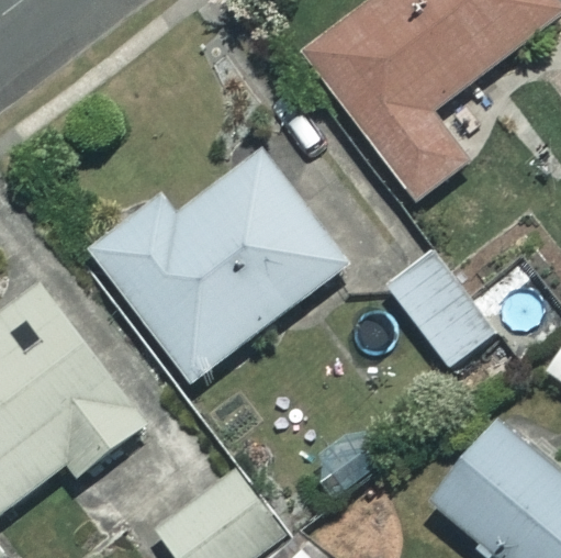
[(373,0),(303,53),(414,203),(469,163),(430,111),(560,13),(560,0),(373,0)]
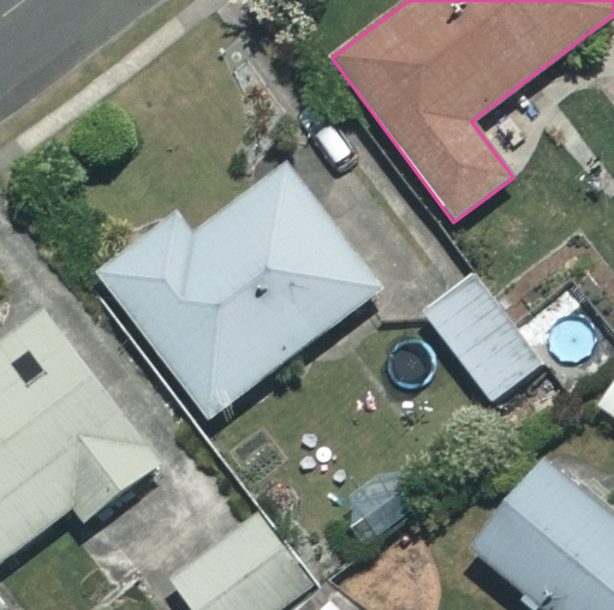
[(376,291),(282,168),(194,235),(178,216),(101,275),(210,418),(376,291)]
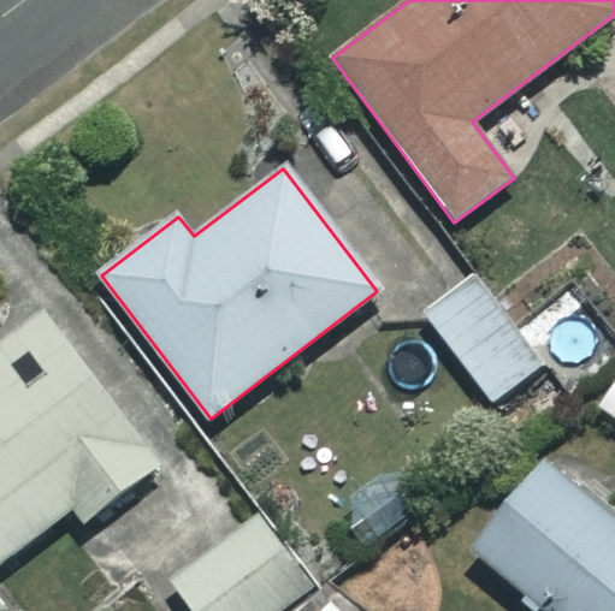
[(543,363),(473,271),(421,309),(491,403),(543,363)]
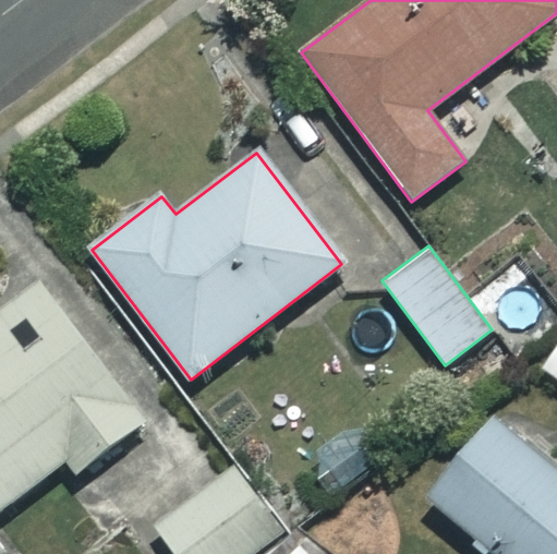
[(0,505),(64,459),(73,472),(143,423),(43,282),(0,312),(0,553),(4,553),(16,546),(0,522),(0,505)]
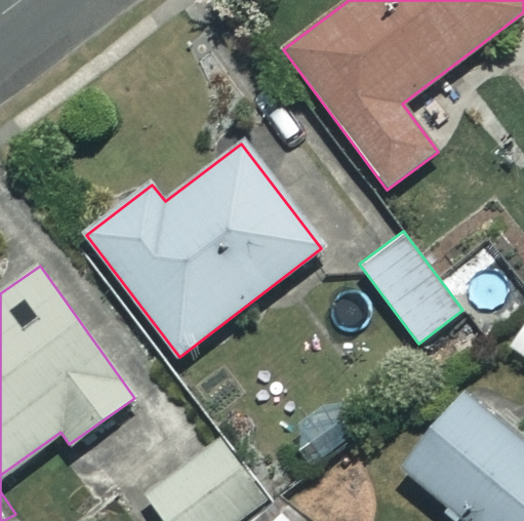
[(523,324),(509,346),(523,357),(523,324)]
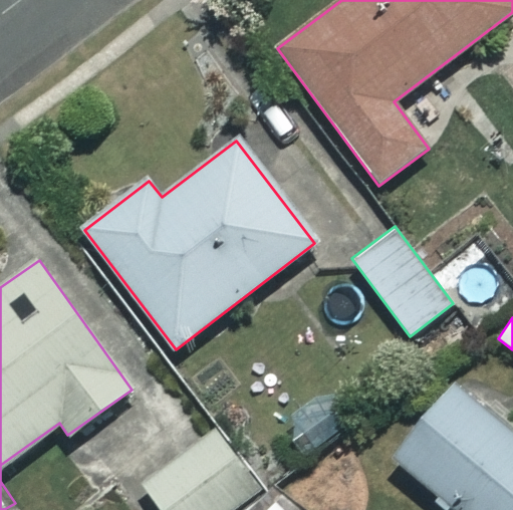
[(512,436),(456,390),(395,464),(451,509),(512,509),(512,436)]
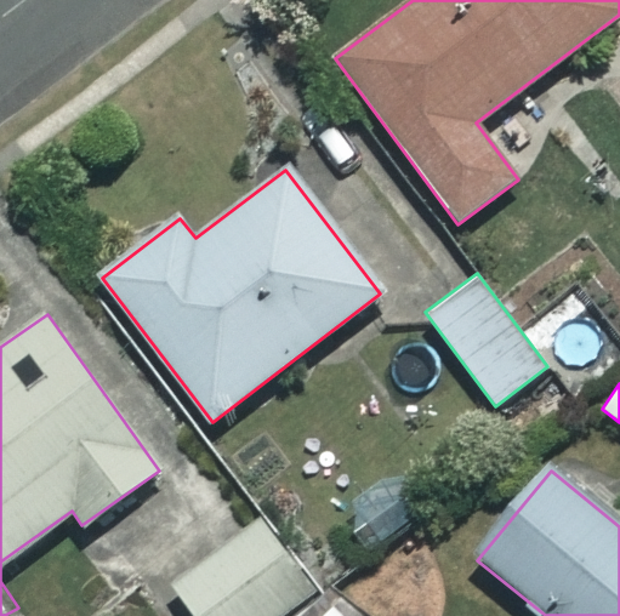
[(277,615),(308,593),(256,525),(172,588),(193,615),(277,615)]
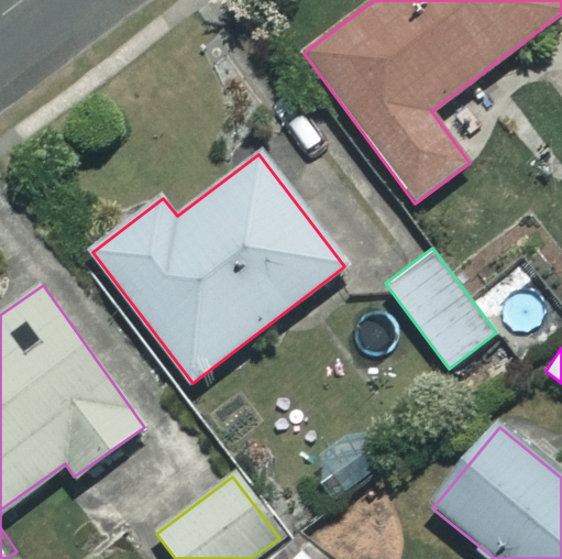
All buildings are outlined.
